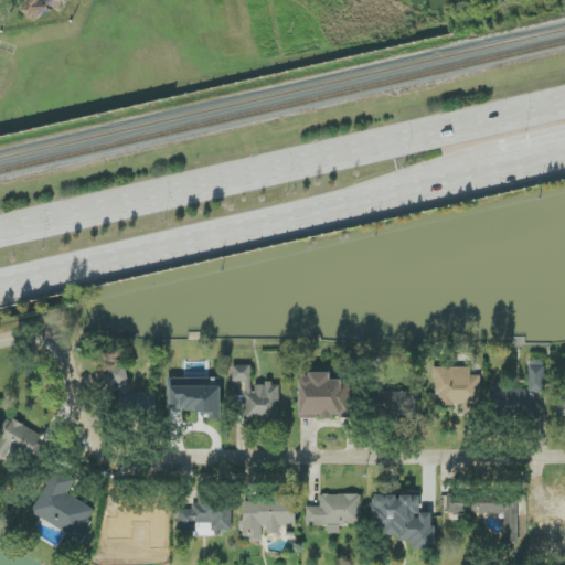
[(23,0),(18,8),(33,20),(36,21),(49,4),(59,7),(62,10),(68,0),(23,0)]
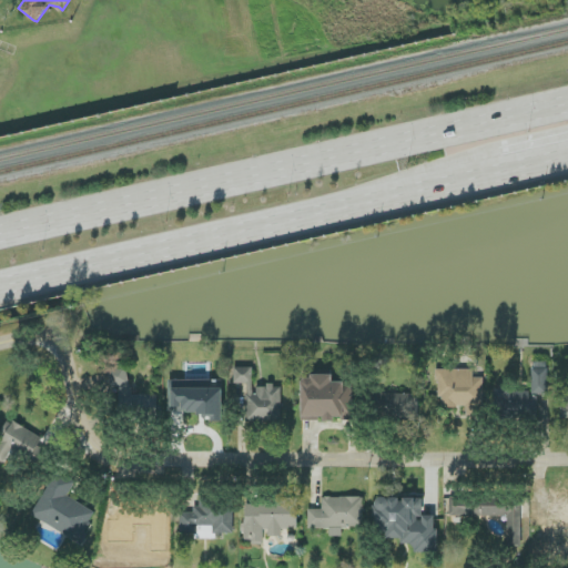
[(254,367),(234,368),(234,385),(246,384),(246,423),(282,422),(282,387),(254,387),(254,367)]
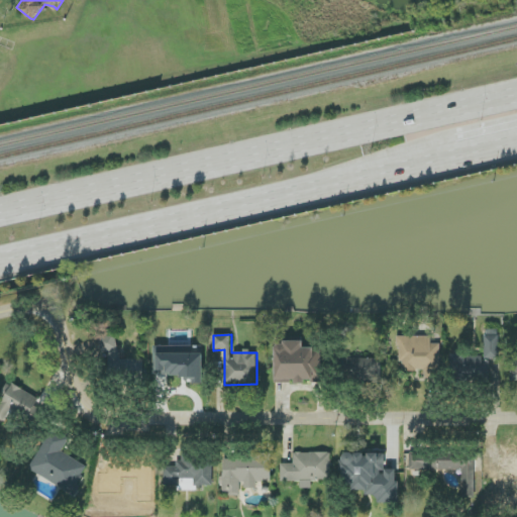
[(431,336),(399,336),(399,372),(425,372),(425,379),(440,379),(439,343),(431,344),(431,336)]
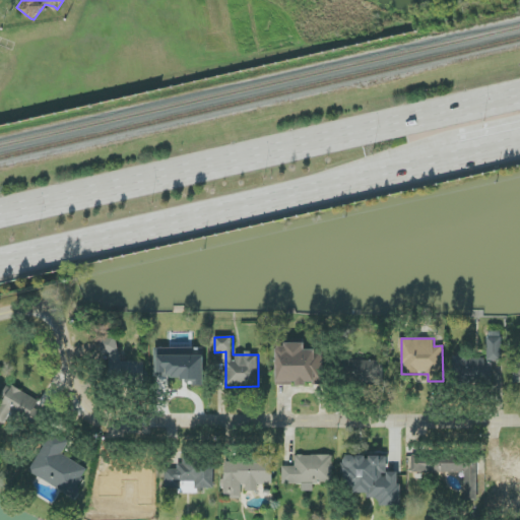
[(502,338),(488,338),(486,358),(453,358),(453,383),(493,383),(493,362),(502,362),(502,338)]
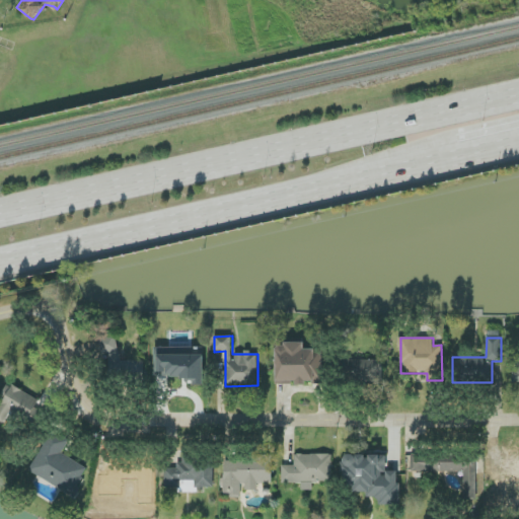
[(276,384),(319,384),(319,350),(304,349),(304,344),(276,344),(276,384)]
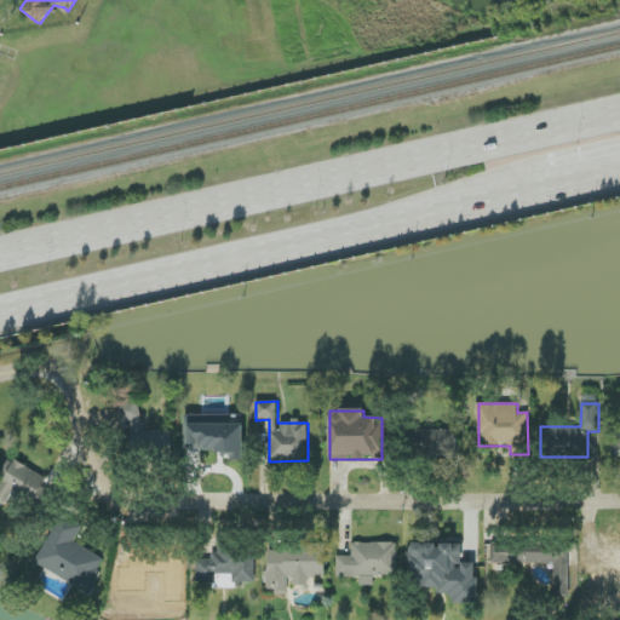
[(244,417),(187,415),(187,451),(230,452),(230,460),(242,460),(244,417)]
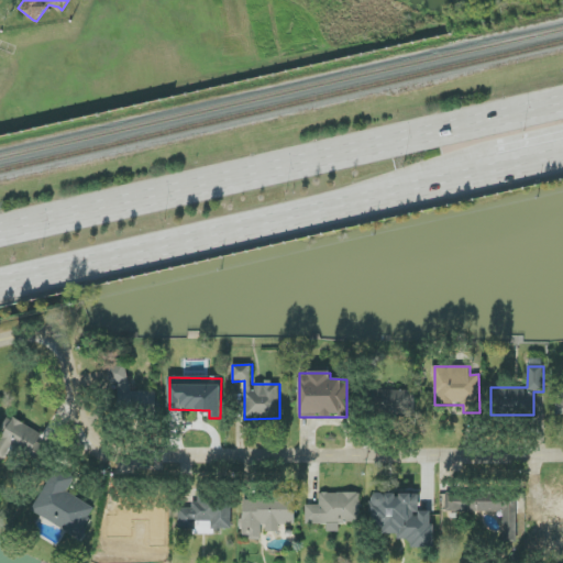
[(415,390),(365,390),(366,414),(415,412),(415,390)]
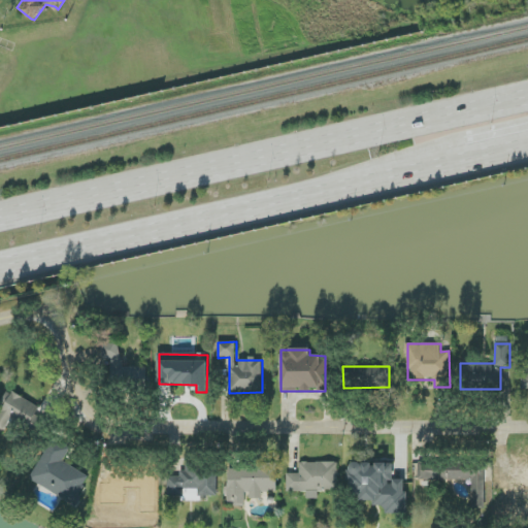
[(40,409),(11,391),(0,407),(0,428),(4,431),(10,420),(27,430),(40,409)]
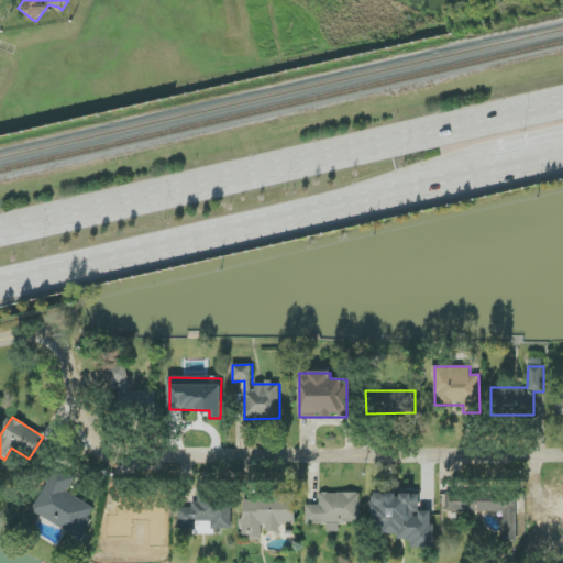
[(31,511),(80,539),(97,509),(67,493),(74,479),(55,468),(31,511)]
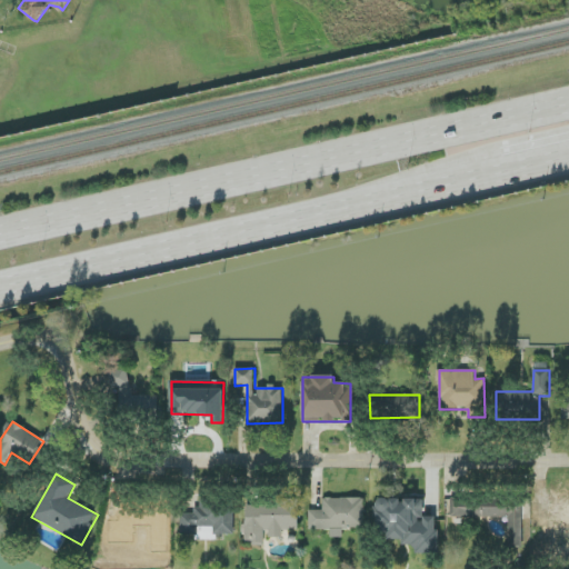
[(451,518),(509,517),(509,548),(523,548),(523,497),(451,498),(451,518)]
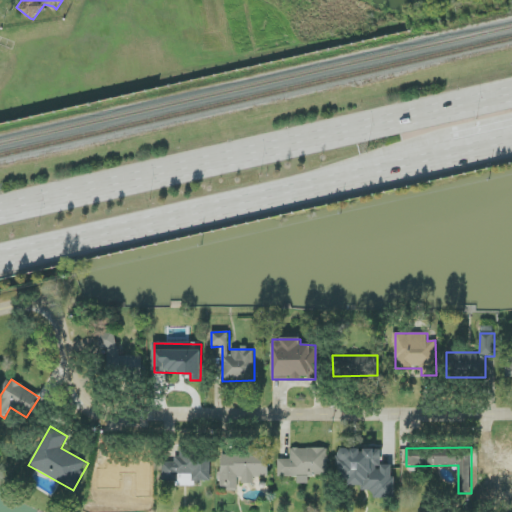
[(278,459),(278,477),(297,477),(297,483),(308,484),(308,476),(328,476),(328,449),(291,448),(290,460),(278,459)]
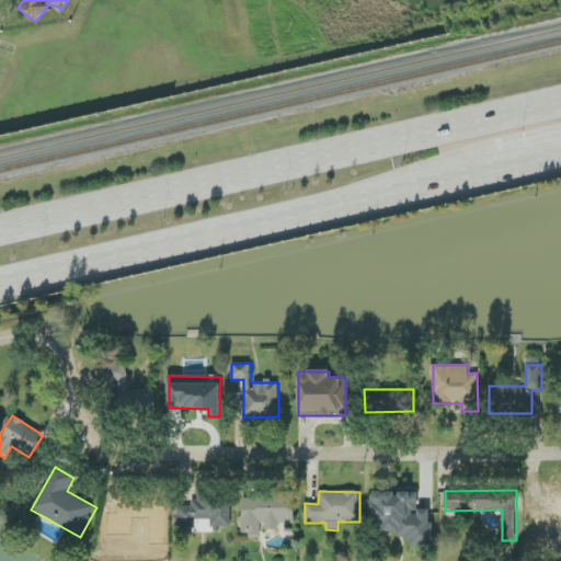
[(560,491),(558,491),(558,499),(535,500),(525,500),(525,517),(560,516),(560,491)]
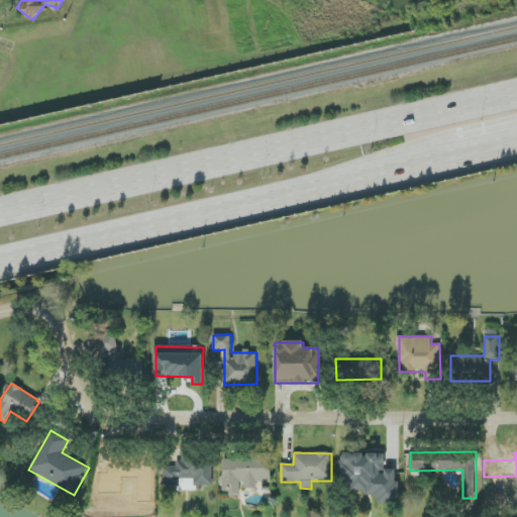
[(385,454),(343,453),(342,489),(366,490),(366,500),(398,501),(398,470),(385,470),(385,454)]
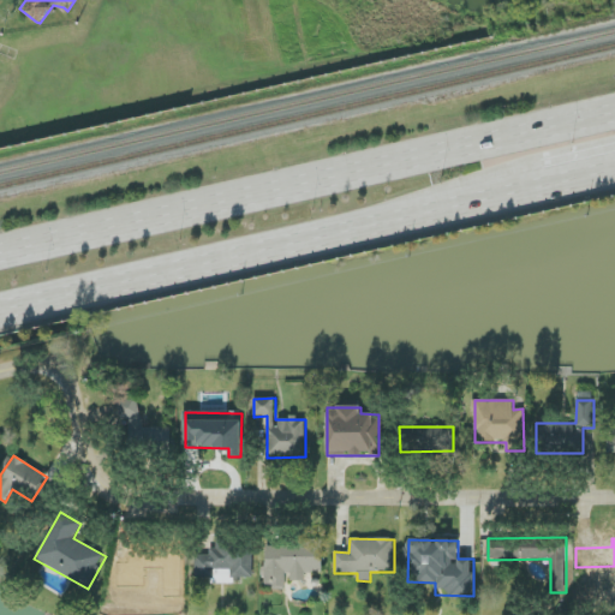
[(323,573),(323,542),(266,543),(266,590),(287,590),(287,581),(305,581),(305,573),(323,573)]
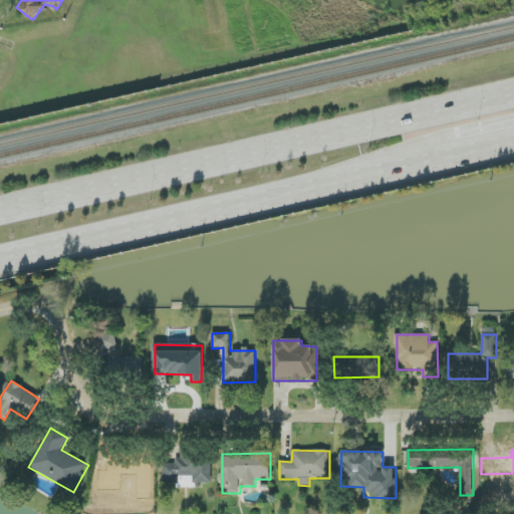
[(211,483),(211,457),(182,457),(182,463),(163,463),(163,483),(180,483),(180,477),(194,477),(194,483),(211,483)]
